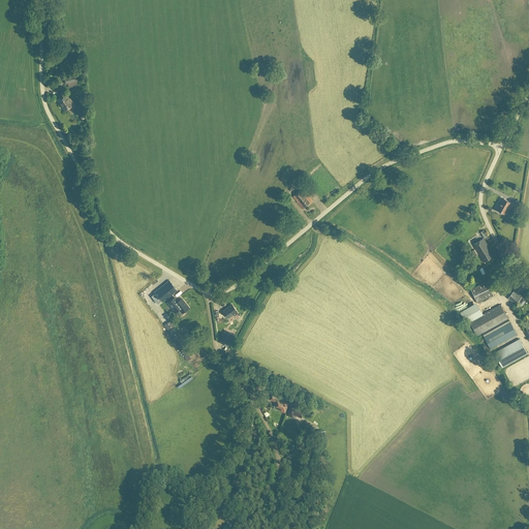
[(66,85),(78,82),(75,74),(71,75),(71,78),(65,80),(66,85)]
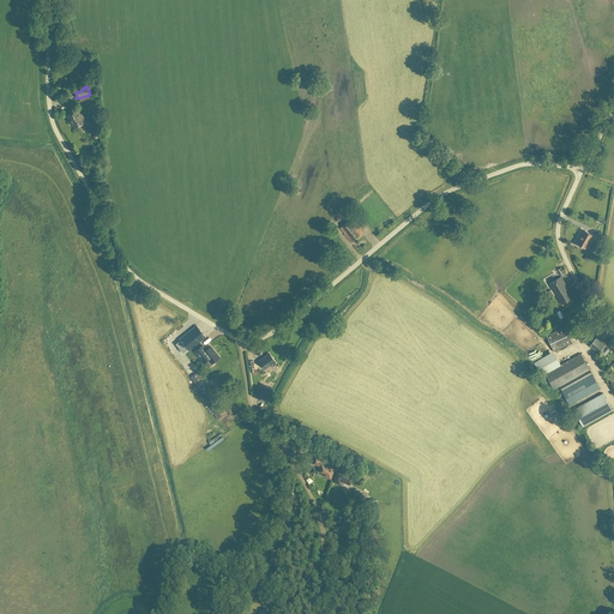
[(77,109),(67,116),(66,116),(74,130),(76,130),(85,122),(77,109)]
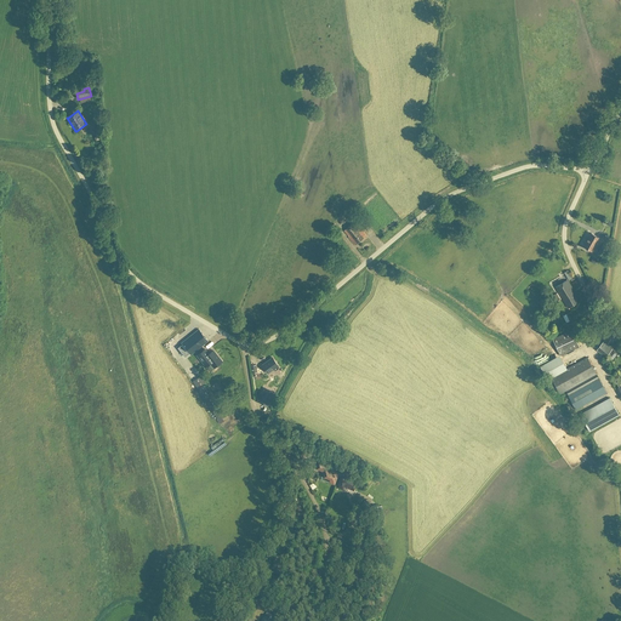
[(355,245),(366,235),(354,222),(345,231),(349,237),(348,238),(355,245)]
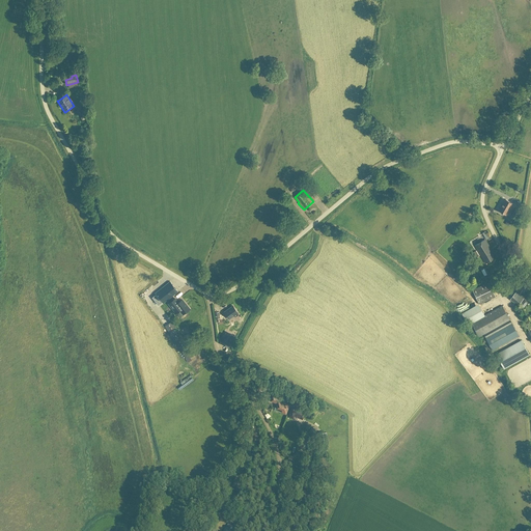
[(510,215),(514,207),(511,206),(513,203),(506,199),(500,211),(507,215),(507,214),(510,215)]
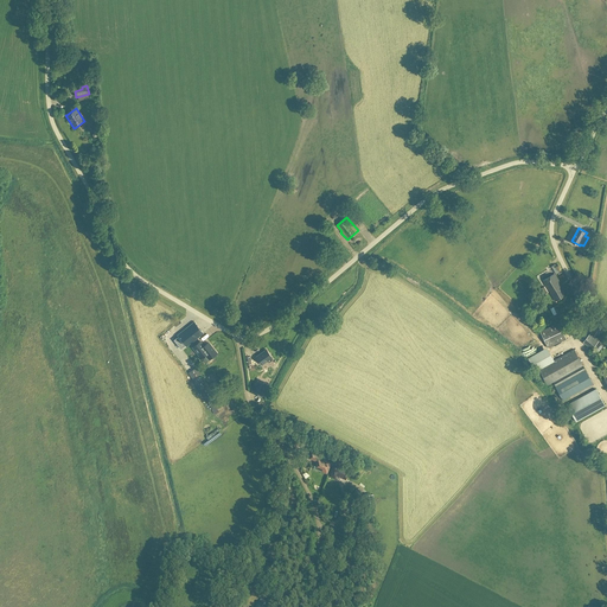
[(590,238),(585,248),(589,251),(595,241),(590,238)]
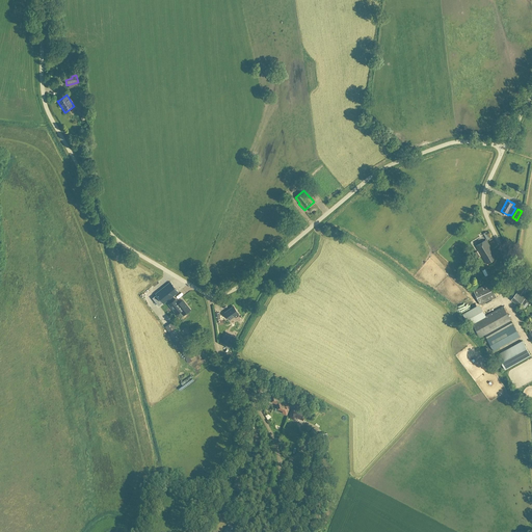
[(292,223),(296,229),(300,224),(296,219),(292,223)]
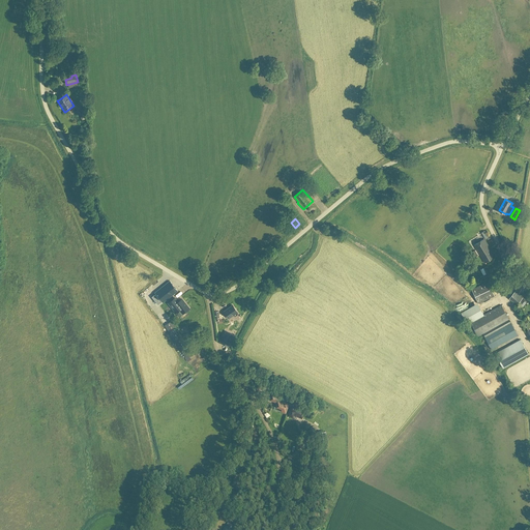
[(484,263),(490,260),(495,257),(484,239),(474,245),(484,263)]
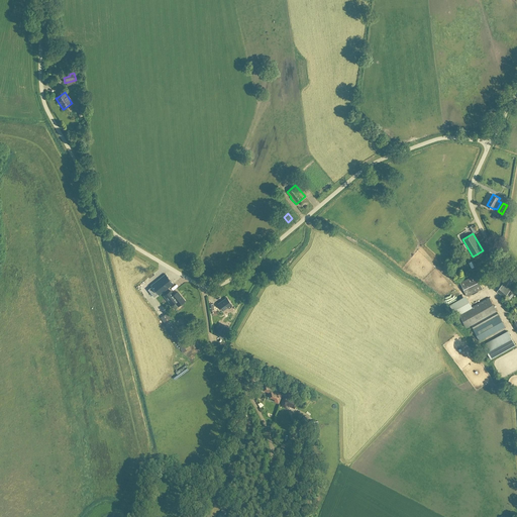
[(478,272),(482,270),(476,260),(472,262),(478,272)]
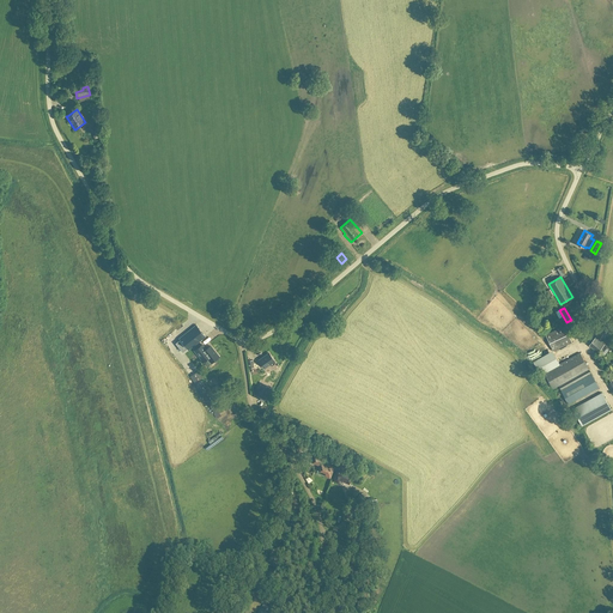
[(188,350),(205,337),(196,326),(180,339),(188,350)]
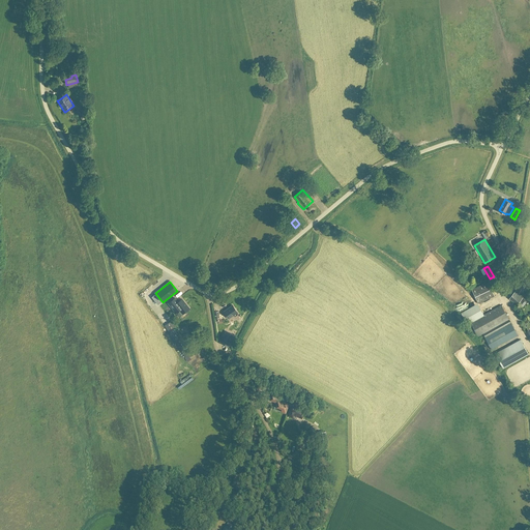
[(478,303),(495,296),(489,282),(472,290),(478,303)]
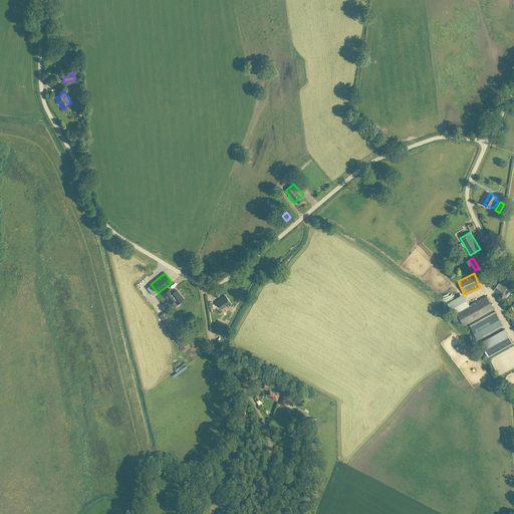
[(502,295),(507,289),(500,283),(495,289),(502,295)]
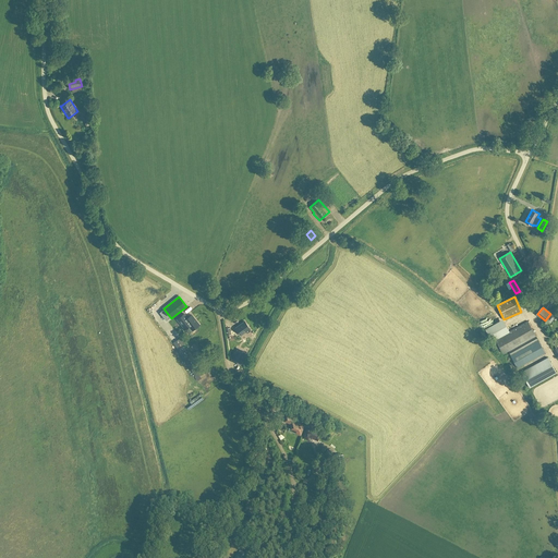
[(192,330),(199,325),(192,315),(187,318),(185,317),(186,316),(184,313),(178,318),(180,322),(183,319),(184,320),(192,330)]
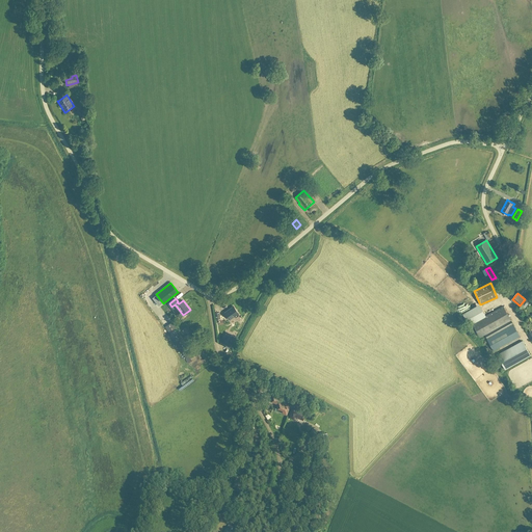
[(523,307),(528,310),(531,302),(527,299),(523,307)]
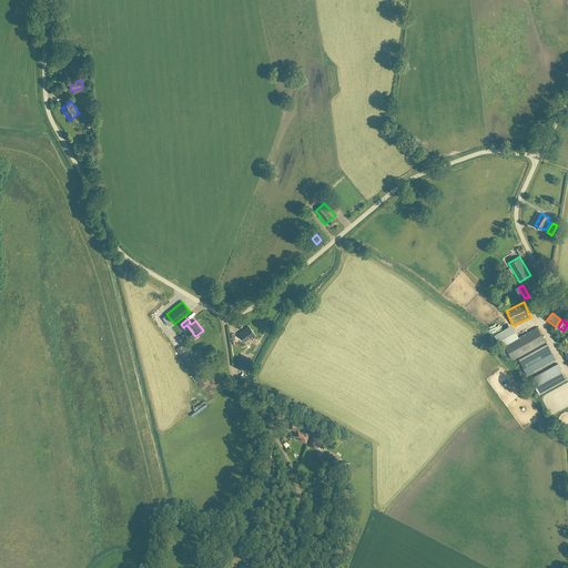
[(254,336),(254,335),(250,327),(240,334),(245,342),(250,338),(251,340),(252,340),(254,337),(254,336)]
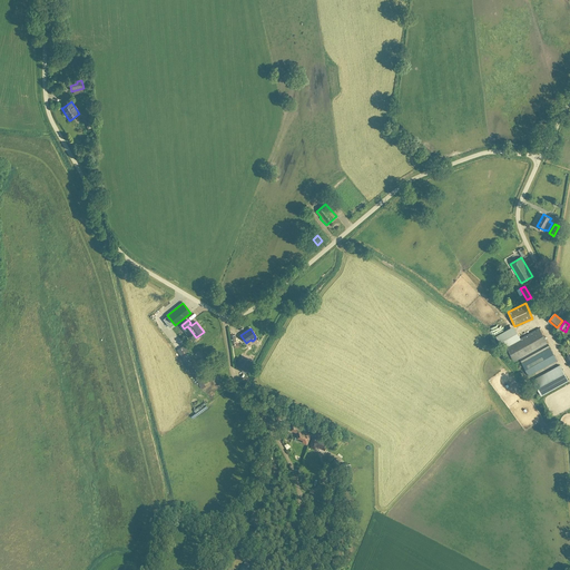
[(529,376),(558,361),(550,347),(548,344),(548,343),(540,328),(507,346),(514,362),(538,349),(540,353),(522,363),(529,376)]
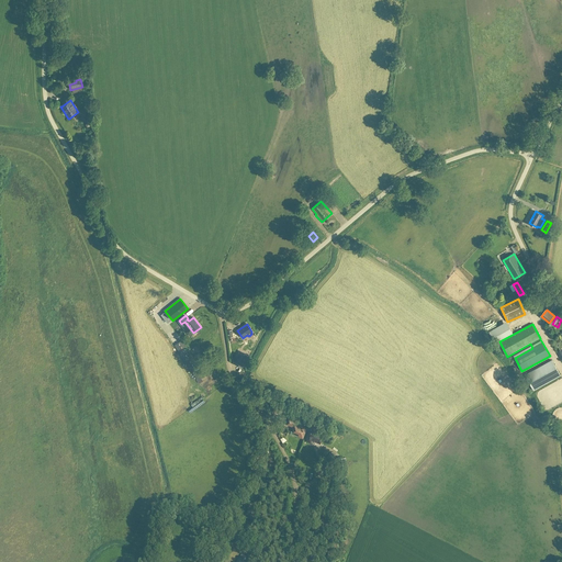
[(248,356),(245,353),(240,351),(238,356),(234,363),(242,368),(248,356)]
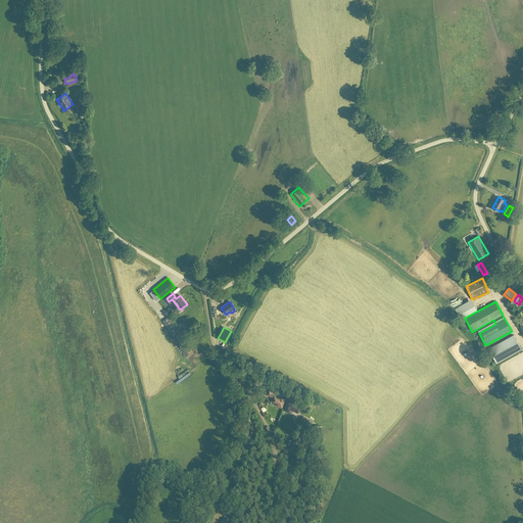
[(522,349),(514,335),(488,349),(496,364),(522,349)]
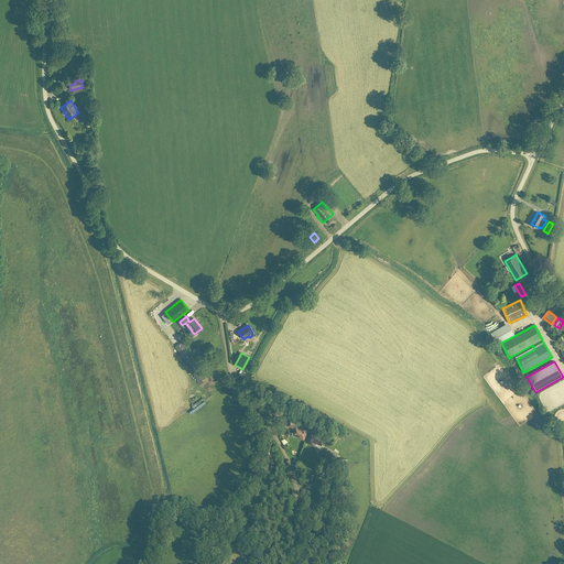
[(296,425),(297,423),(290,421),(289,425),(294,426),(293,429),(295,430),(293,435),(304,440),(307,430),(296,425)]
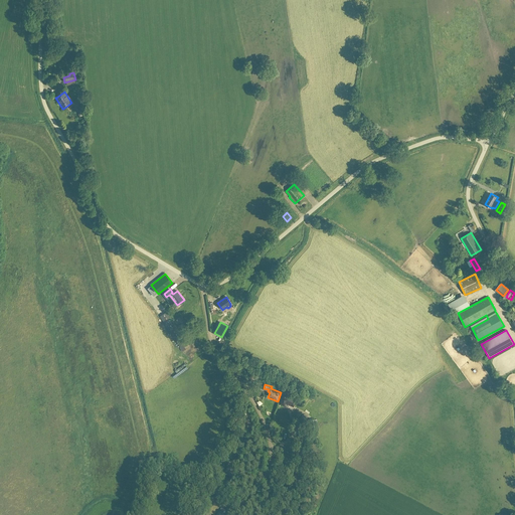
[(297,399),(283,394),(280,403),(285,405),(286,402),(290,404),(294,406),(297,399)]
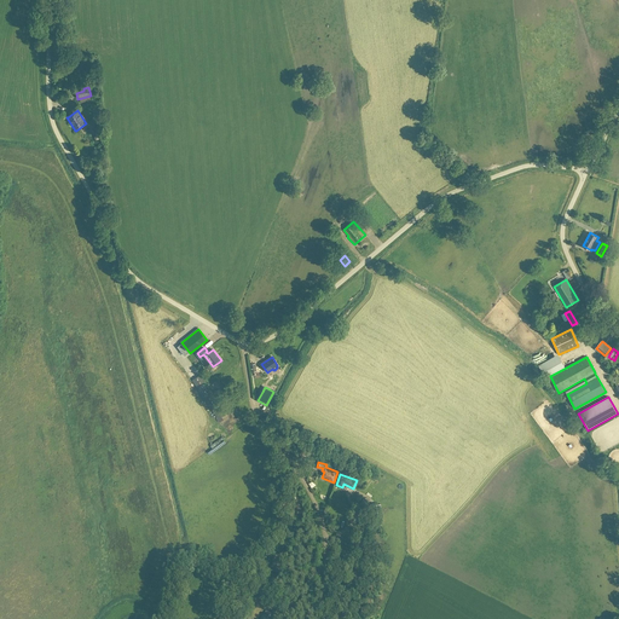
[(371,504),(372,521),(382,521),(381,504),(371,504)]
